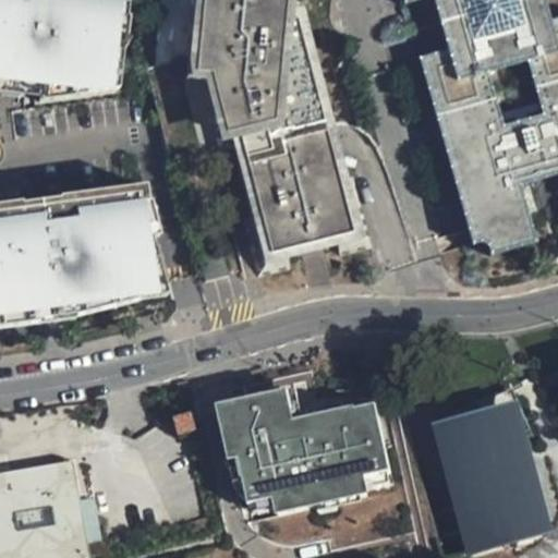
[(131,0),(0,0),(0,92),(122,85),(131,0)]
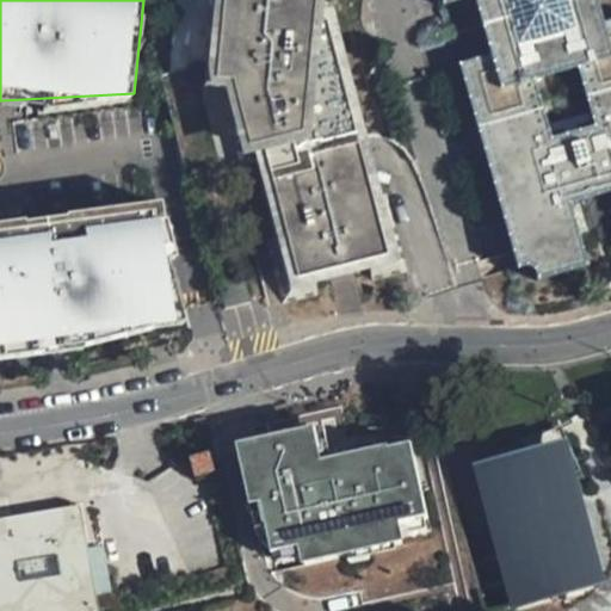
[(215,0),(208,86),(228,85),(244,155),(255,154),(308,142),(326,10),(326,0),(215,0)]
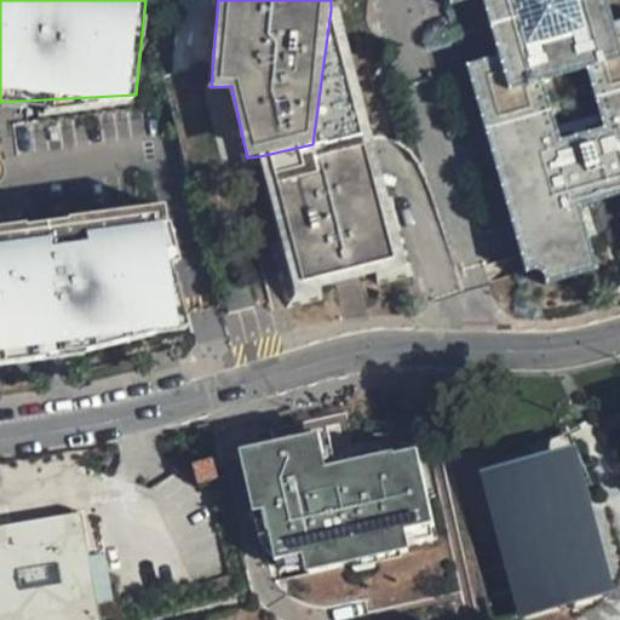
[(465,58),(522,265),(526,264),(529,264),(537,267),(539,269),(541,273),(543,275),(543,279),(596,264),(578,202),(619,189),(619,13),(610,16),(606,0),(480,0),(494,51),(465,58)]
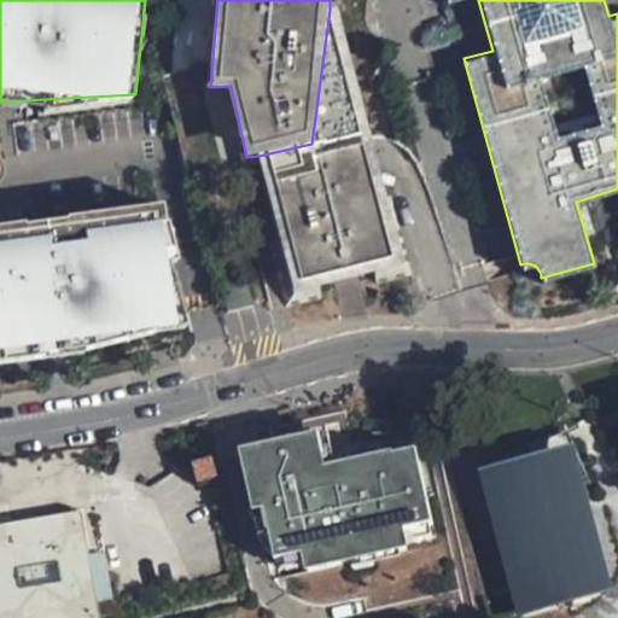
[(330,10),(312,144),(258,156),(292,305),(322,298),(319,286),(373,272),(375,284),(404,277),(338,6),(330,10)]
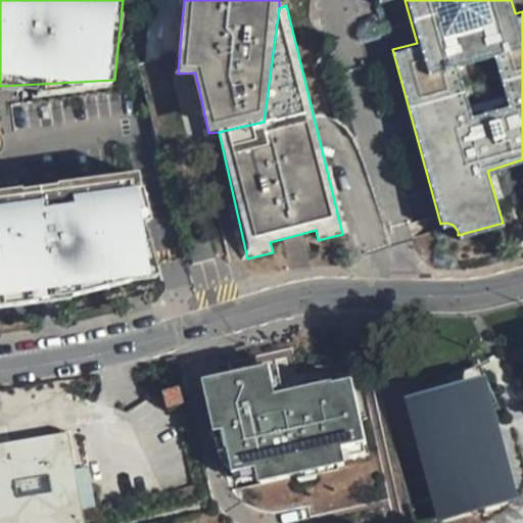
[(137,178),(0,195),(0,311),(156,284),(137,178)]
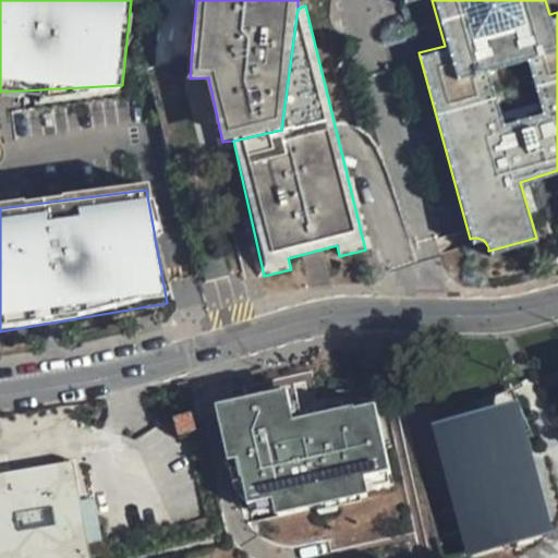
[(449,408),(453,419),(505,404),(508,416),(523,410),(512,383),(449,408)]
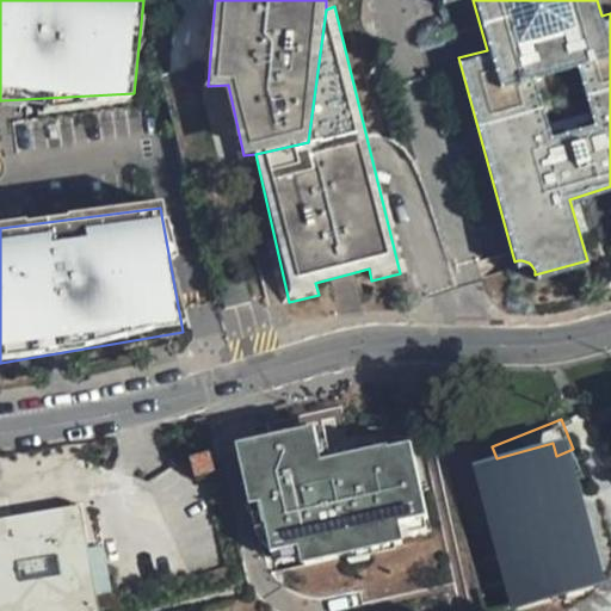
[(260,542),(282,571),(399,556),(400,541),(429,537),(412,449),(328,468),(325,432),(245,451),(260,542)]
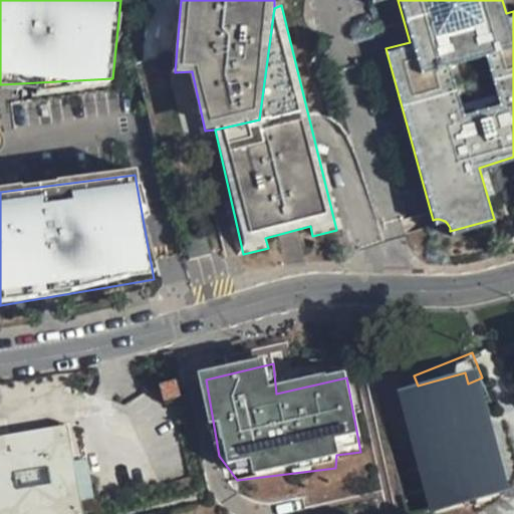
[(402,390),(432,502),(495,485),(468,383),(465,372),(418,386),(402,390)]
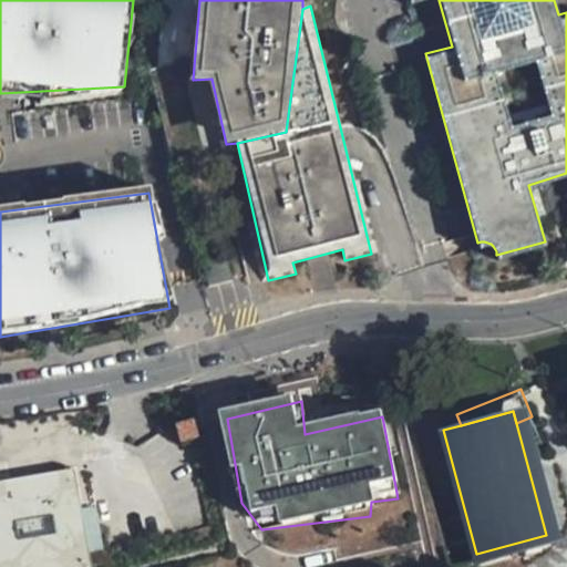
[(194,424),(179,429),(184,444),(199,441),(194,424)]
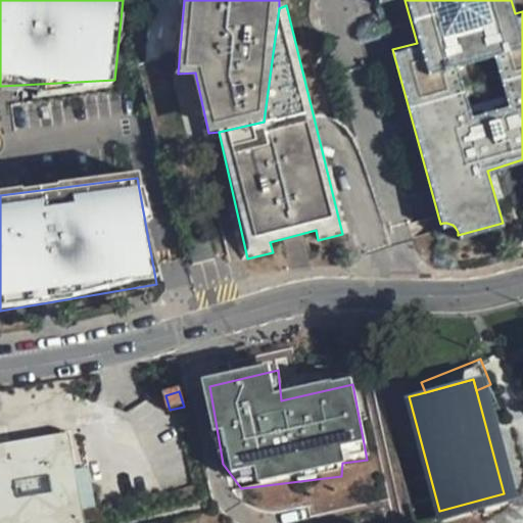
[(0,522),(84,522),(86,522),(69,430),(0,442),(0,522)]
